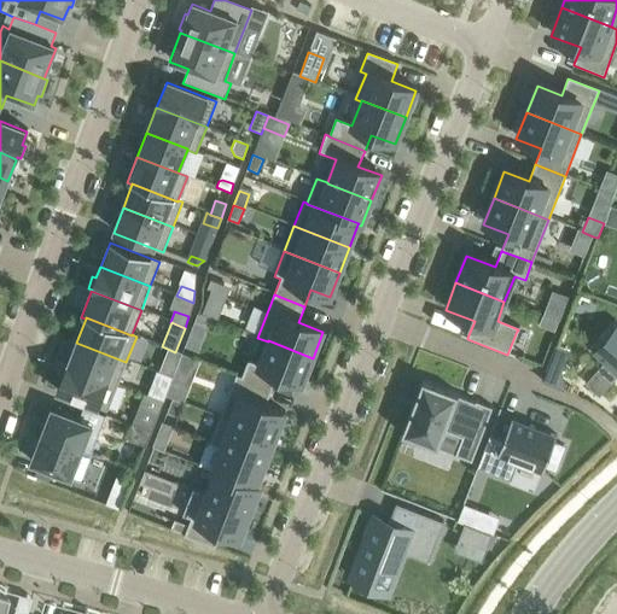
[(603,364),(585,385),(599,398),(616,376),(616,325),(592,354),(603,364)]
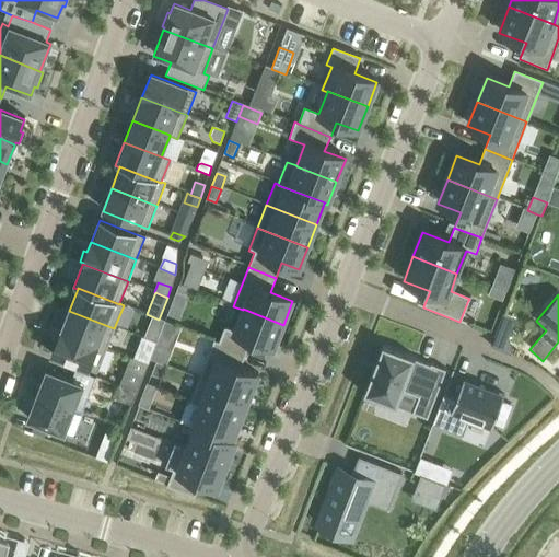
[(274,349),(283,325),(243,309),(243,310),(234,332),(224,328),(219,344),(218,344),(245,355),(251,340),(274,349)]
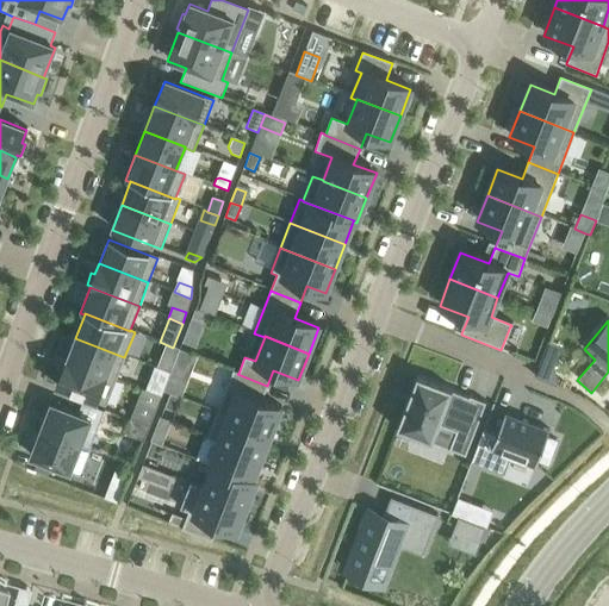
[(124,357),(75,338),(66,363),(115,382),(124,357)]
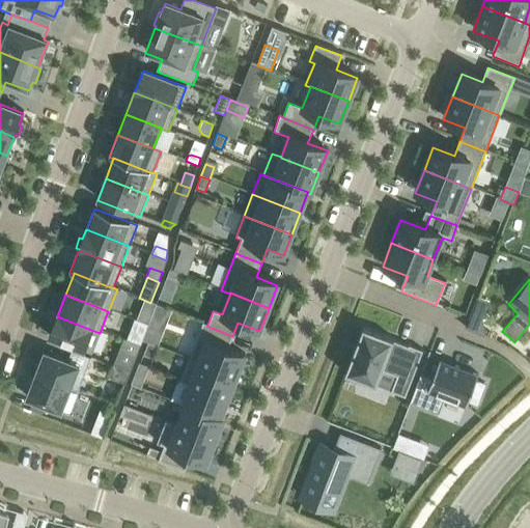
[(152,314),(151,317),(166,323),(170,311),(156,305),(152,314)]
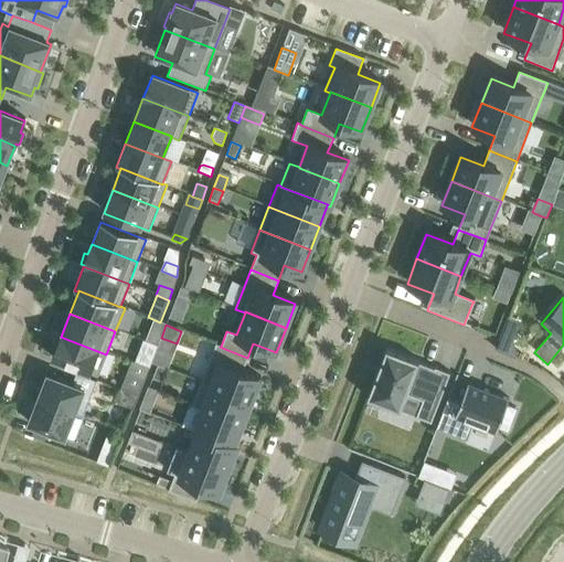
[(499,339),(498,341),(510,346),(514,335),(502,330),(499,339)]
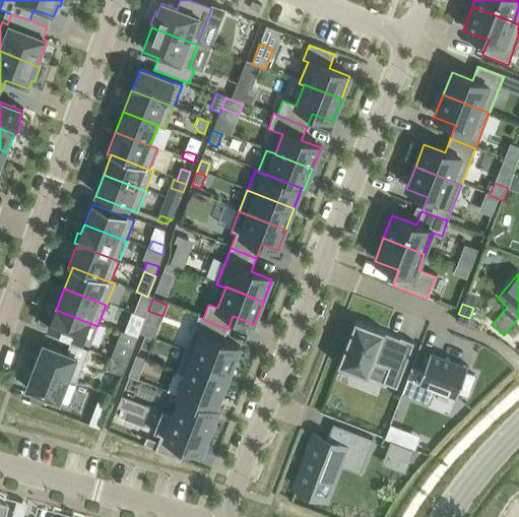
[(140,305),(136,316),(145,319),(148,311),(149,308),(140,305)]
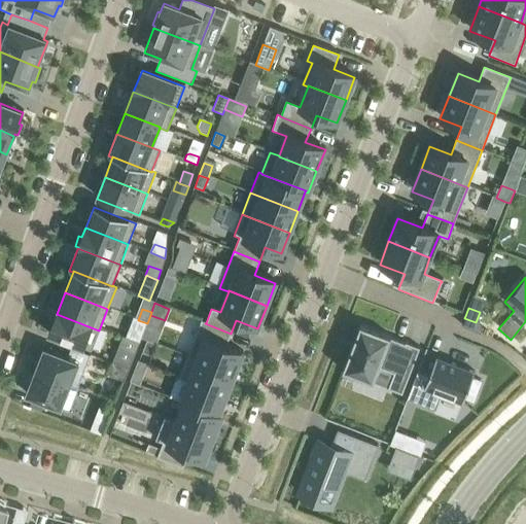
[(99,330),(57,314),(48,336),(91,352),(99,330)]
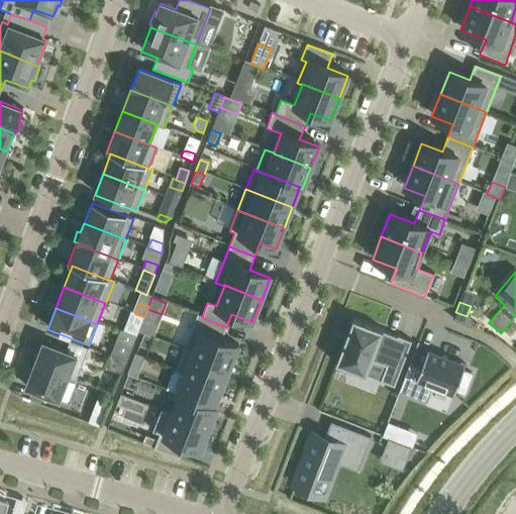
[(132,313),(130,319),(141,324),(144,317),(135,314),(132,313)]
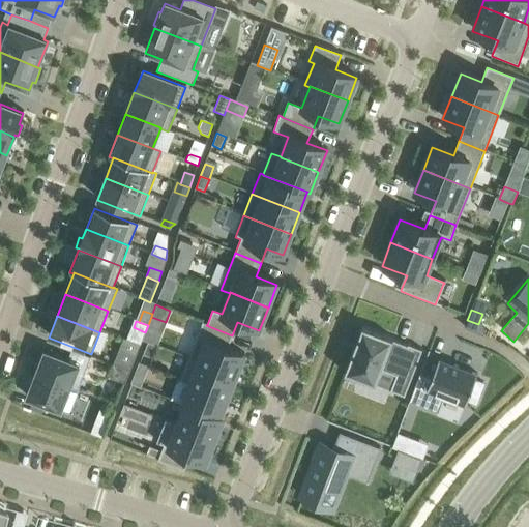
[(227,349),(232,335),(206,325),(207,325),(202,323),(188,358),(236,377),(243,355),(227,349)]
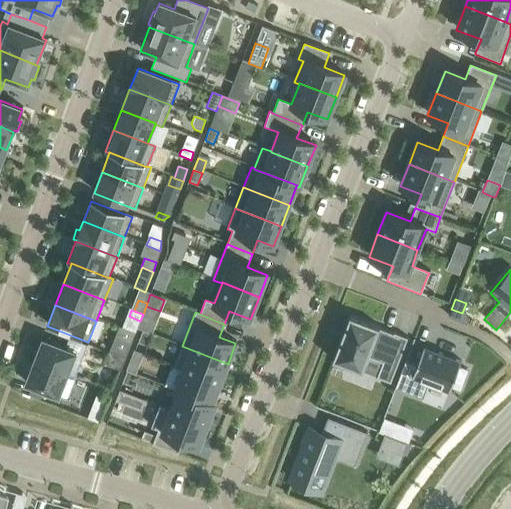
[(340,343),(332,362),(362,373),(368,358),(382,364),(376,379),(390,384),(407,339),(394,334),(393,335),(379,330),(379,328),(350,317),(342,336),(344,337),(341,343),(340,343)]
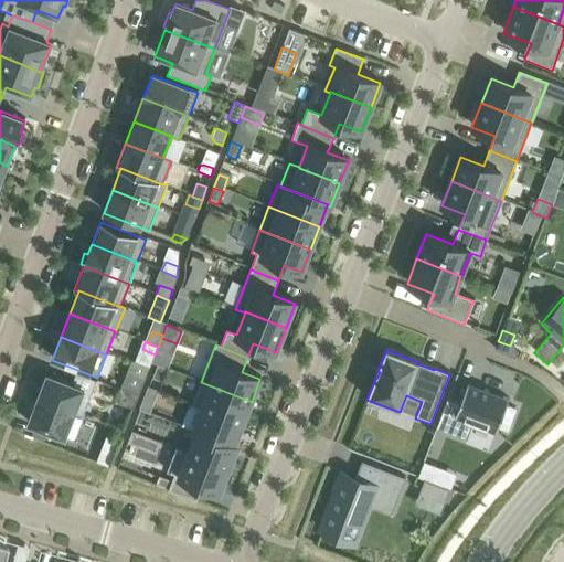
[(157,367),(152,379),(161,383),(166,370),(157,367)]
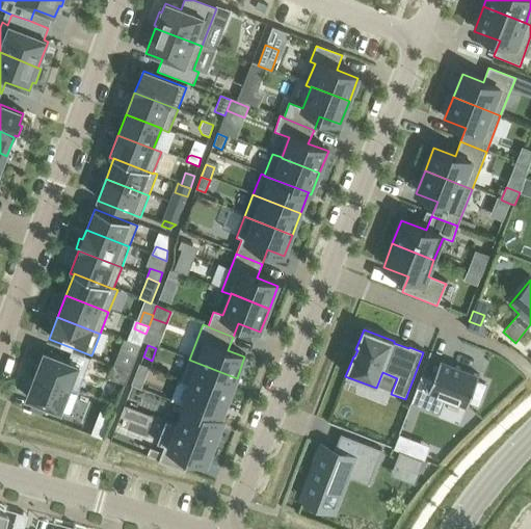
[(70,390),(71,389),(79,367),(44,353),(35,376),(70,390)]
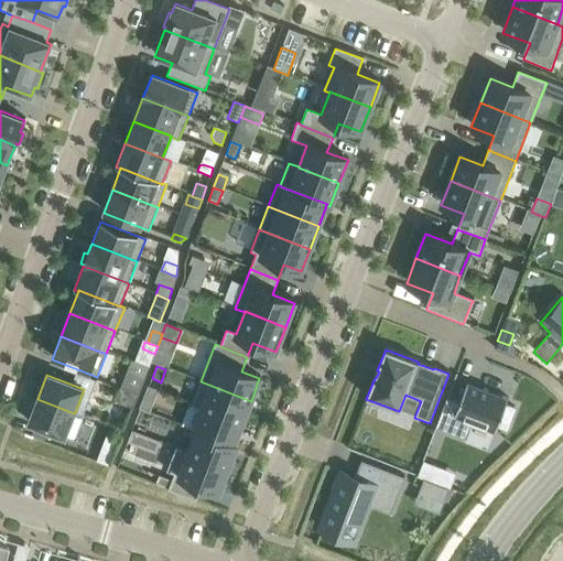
[(191,406),(201,409),(202,407),(242,423),(251,401),(201,381),(191,406)]
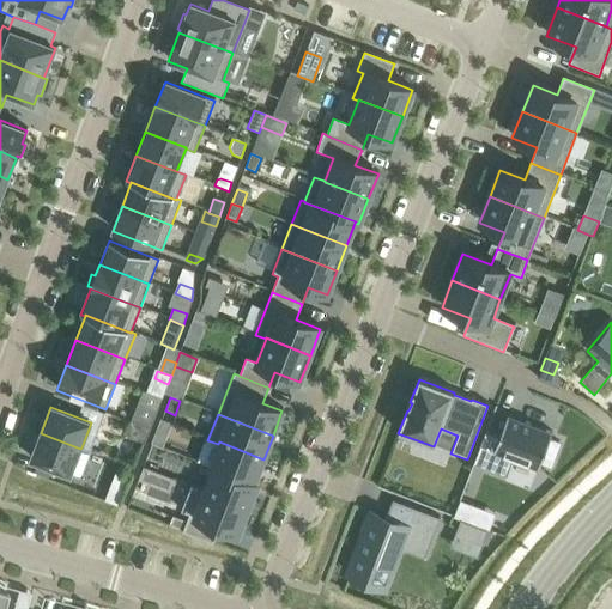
[(485,433),(473,466),(507,479),(513,461),(538,470),(540,463),(550,468),(559,444),(550,440),(552,434),(519,421),(507,418),(506,420),(498,438),(485,433)]
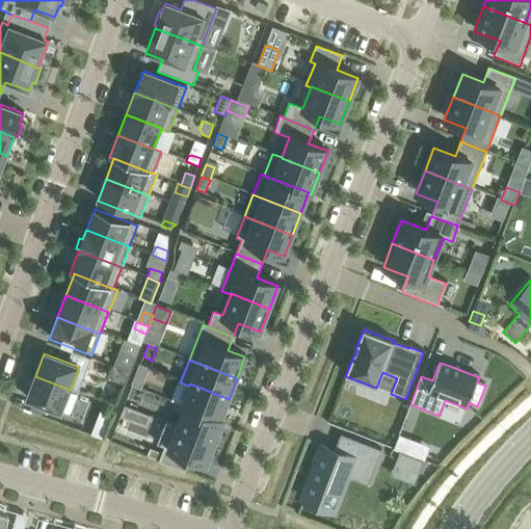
[(139,366),(131,387),(132,387),(140,390),(149,369),(139,366)]
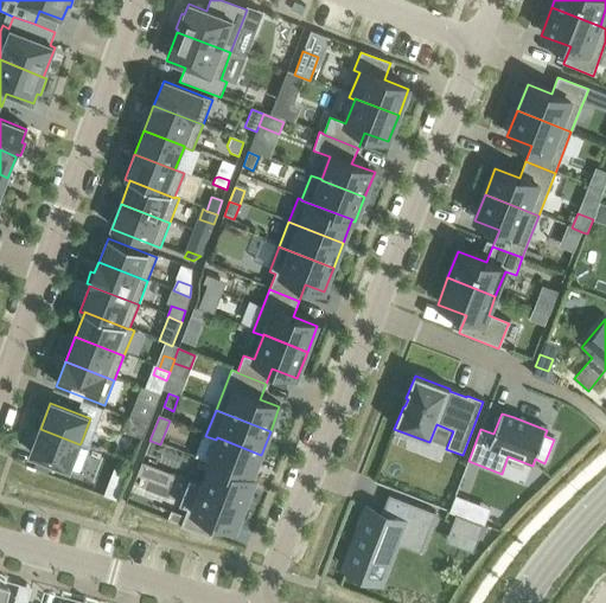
[(80,444),(40,429),(30,456),(78,474),(89,447),(81,443),(80,444)]
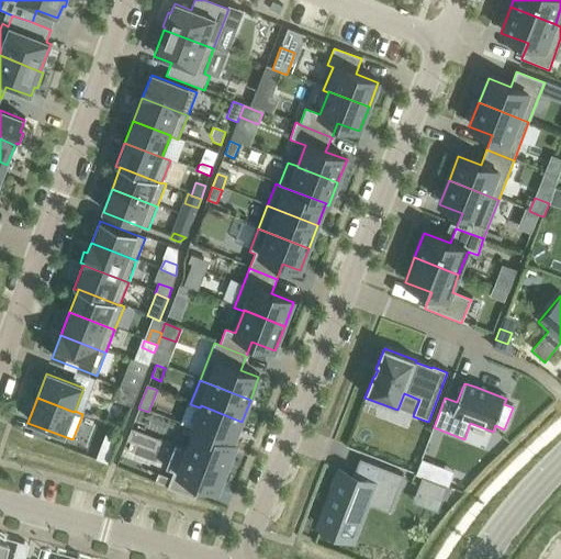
[(201,405),(200,407),(192,429),(195,431),(233,445),(233,444),(242,422),(201,405)]
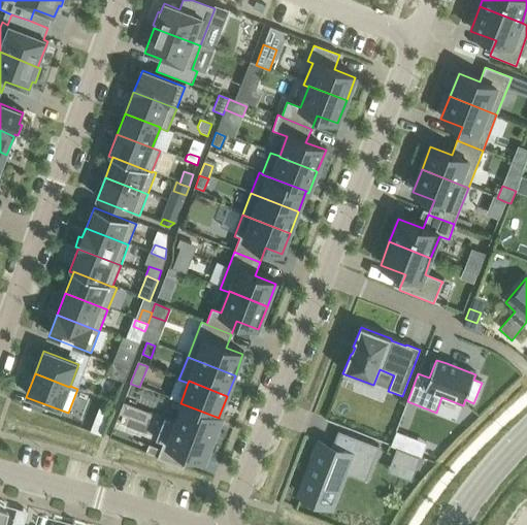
[(131,384),(126,396),(134,399),(139,387),(131,384)]
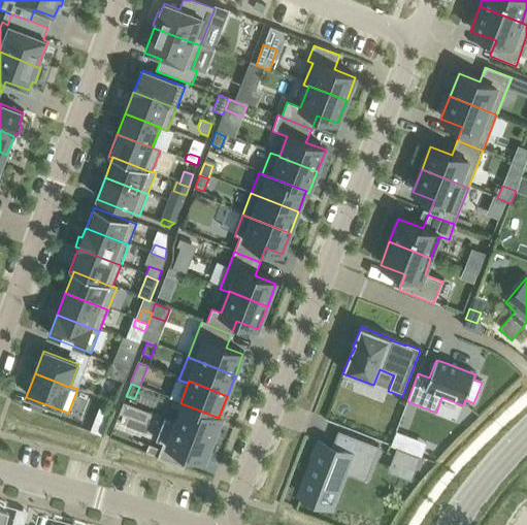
[(184,404),(175,424),(175,425),(213,439),(222,418),(219,417),(219,418),(184,404)]
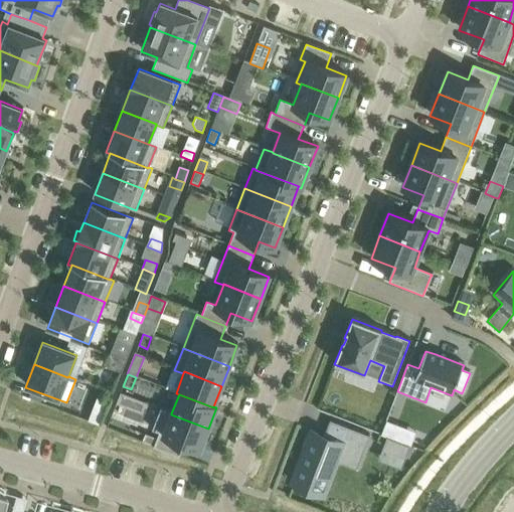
[(99,399),(90,422),(99,427),(108,403),(99,399)]
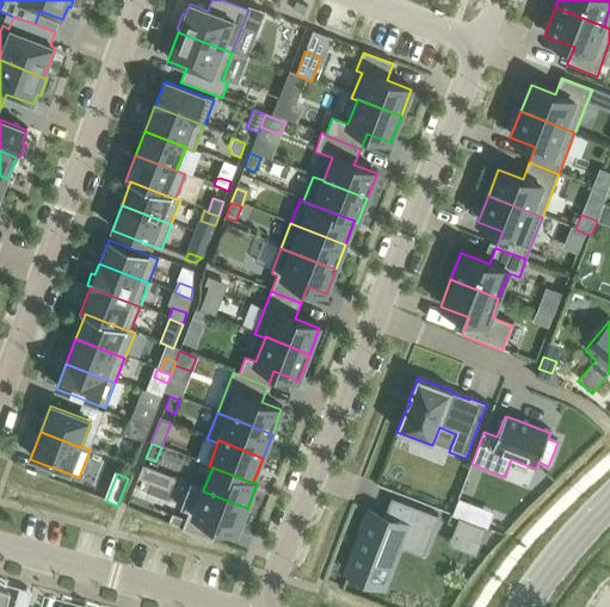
[(238,533),(247,508),(203,491),(203,490),(190,485),(180,511),(188,514),(182,531),(211,543),(219,526),(238,533)]
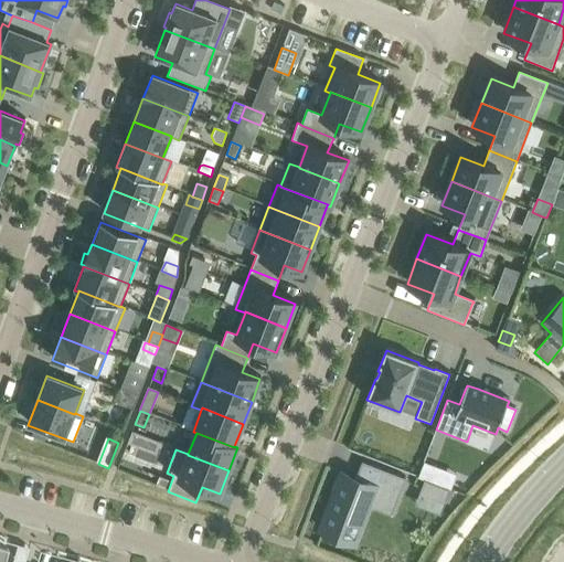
[(368,507),(391,516),(404,479),(361,463),(354,480),(342,476),(328,513),(322,528),(341,534),(346,522),(359,527),(360,528),(368,507)]
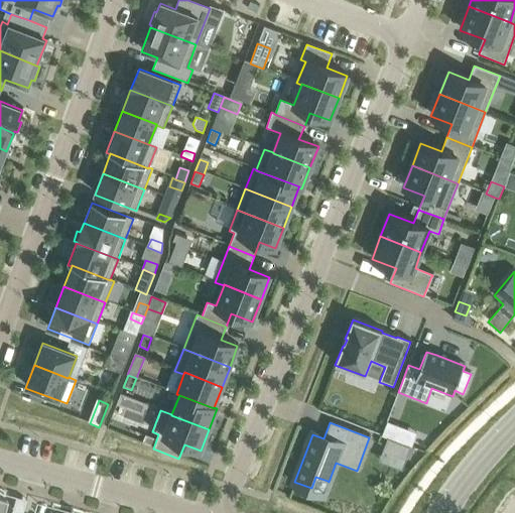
[(387,438),(382,453),(405,462),(410,449),(387,438)]
